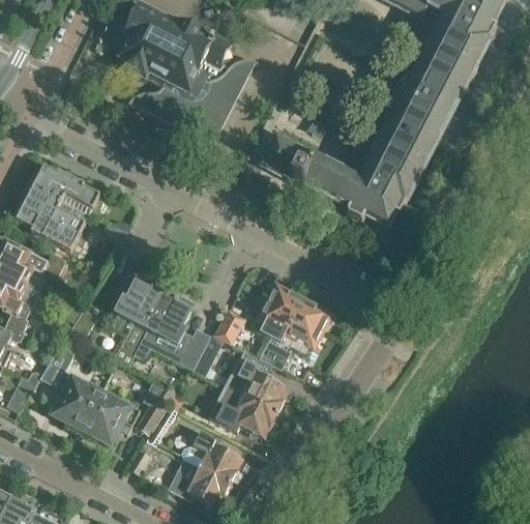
[(313,163),(301,184),(348,209),(346,213),(362,223),(365,216),(388,228),(395,214),(400,216),(406,203),(448,122),(496,28),(492,26),(503,6),(490,0),(389,0),(439,26),(410,83),(404,80),(395,95),(387,112),(393,115),(360,179),(317,156),(313,163)]
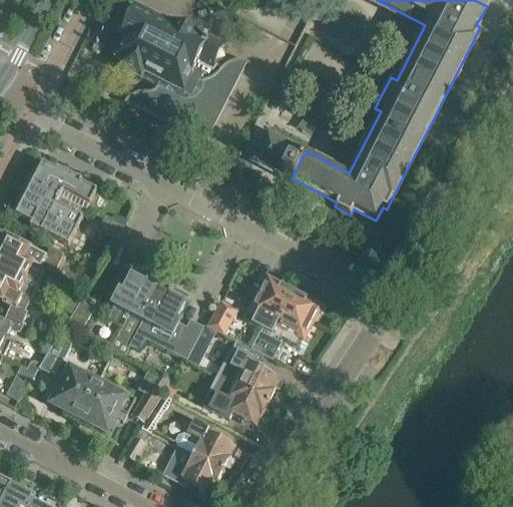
[(148,88),(146,88),(142,88),(139,89),(135,90),(132,91),(129,93),(126,96),(204,135),(244,58),(241,57),(237,57),(234,57),(230,58),(227,60),(224,62),(221,64),(219,67),(212,63),(223,41),(209,34),(207,38),(156,12),(154,16),(135,6),(121,33),(127,36),(117,54),(124,58),(120,64),(140,74),(143,67),(160,76),(157,82),(156,83),(155,85),(154,86),(153,87),(151,88),(149,88),(148,88)]
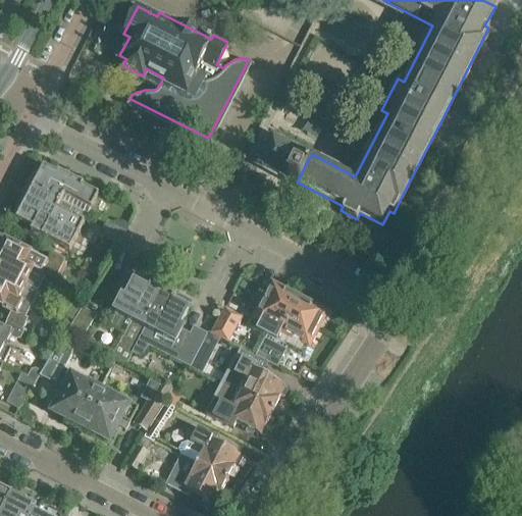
[(272,131),(256,160),(297,182),(308,160),(301,156),(305,148),(272,131)]
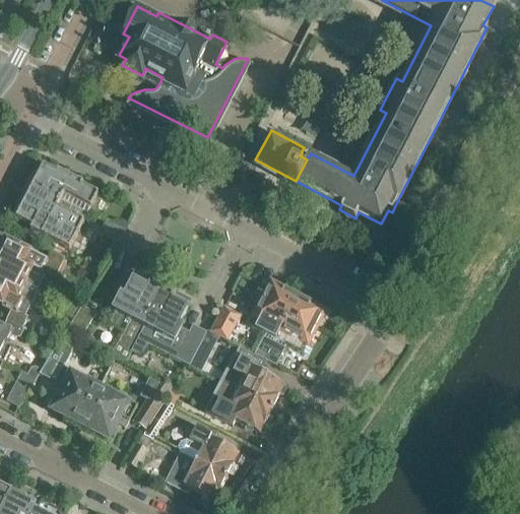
[(83,180),(73,175),(59,168),(58,170),(43,162),(33,182),(87,210),(98,190),(82,182),(83,180)]
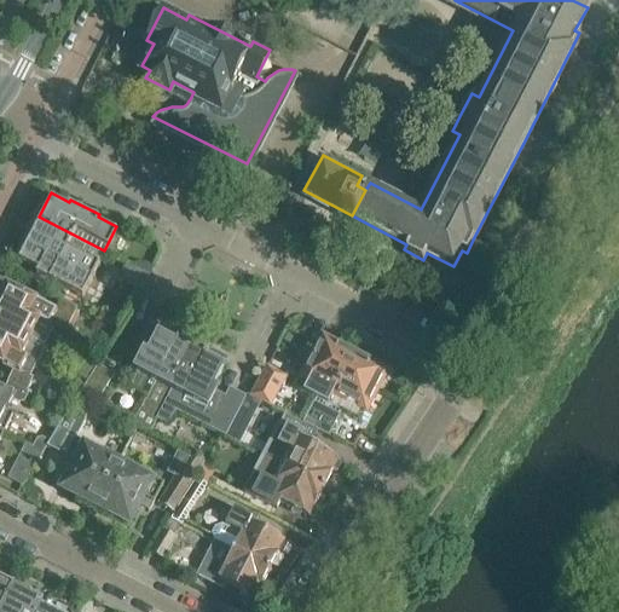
[(39,217),(39,218),(19,255),(38,265),(36,270),(48,276),(48,275),(82,293),(104,250),(39,217)]
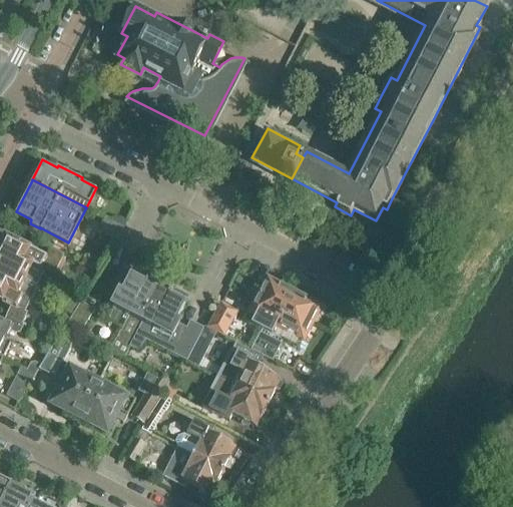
[(98,225),(118,235),(124,222),(105,212),(98,225)]
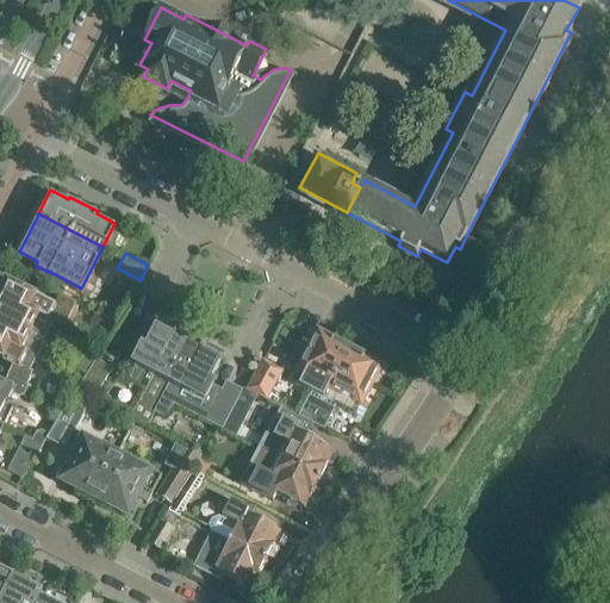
[(0,287),(0,312),(43,335),(53,317),(49,315),(50,312),(64,319),(75,299),(60,291),(55,300),(6,277),(0,287)]
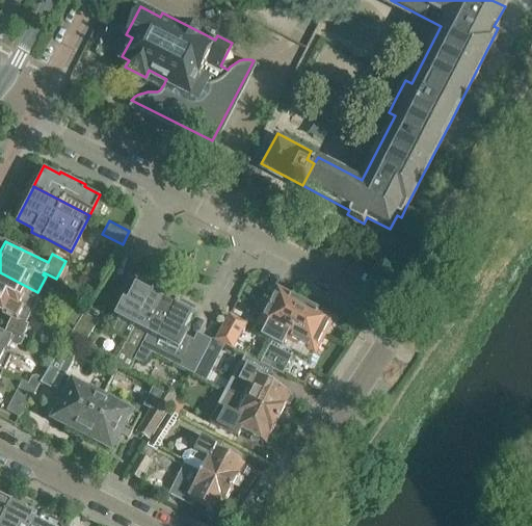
[(23,331),(29,318),(27,317),(40,293),(37,292),(0,272),(0,307),(11,313),(6,322),(23,331)]
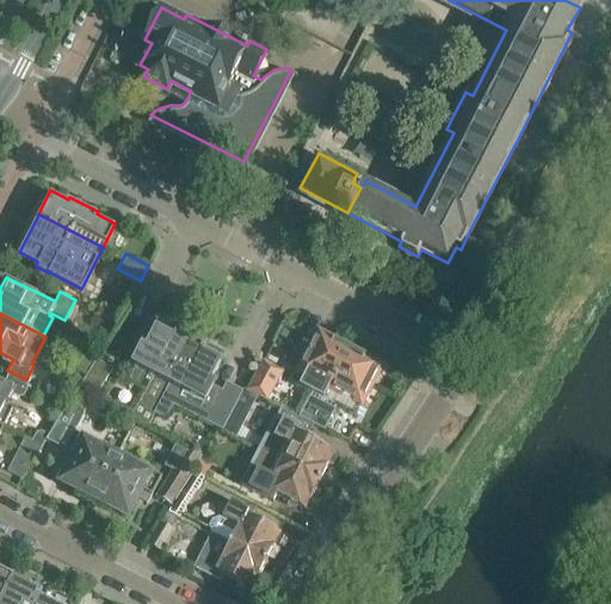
[(130,370),(127,377),(144,387),(135,405),(131,413),(135,415),(148,421),(154,408),(191,337),(160,321),(150,340),(146,338),(137,355),(139,355),(130,370)]
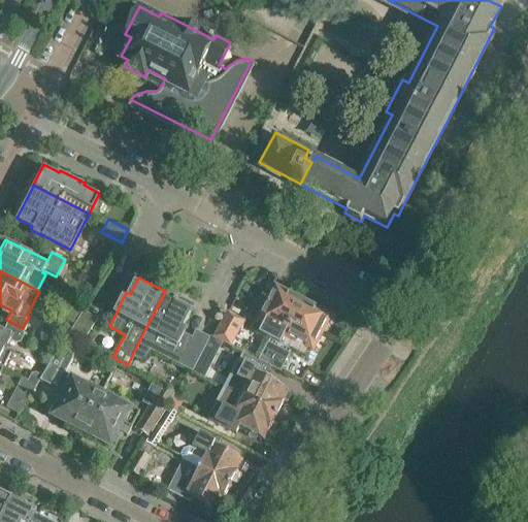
[(258,356),(269,362),(302,297),(281,286),(279,283),(272,285),(273,288),(265,304),(261,305),(259,311),(259,315),(254,326),(269,334),(258,356)]
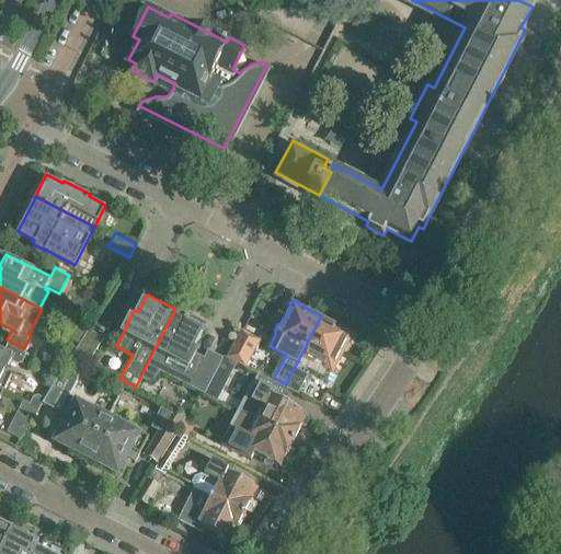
[(175,309),(141,374),(152,380),(159,367),(204,390),(222,355),(208,347),(204,355),(192,348),(204,324),(175,309)]
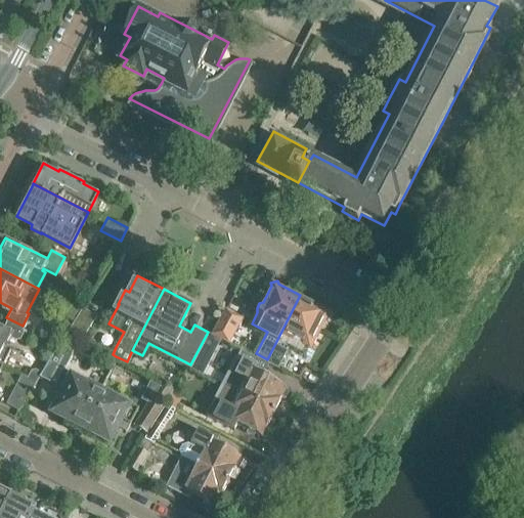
[(267,359),(277,364),(289,343),(304,350),(310,340),(314,338),(316,333),(316,329),(323,313),(326,312),(324,305),(321,306),(300,295),(267,359)]
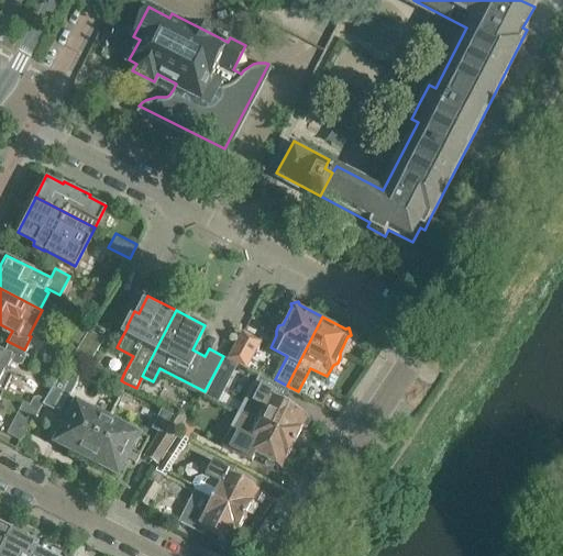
[(69,336),(79,341),(85,331),(72,324),(68,331),(69,336)]
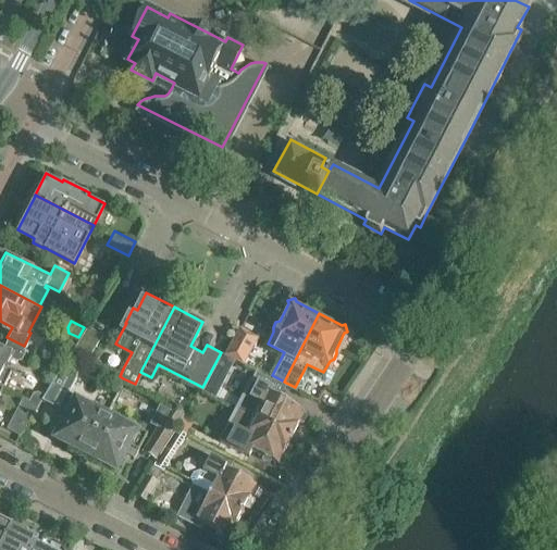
[(88,323),(72,348),(87,358),(103,332),(88,323)]
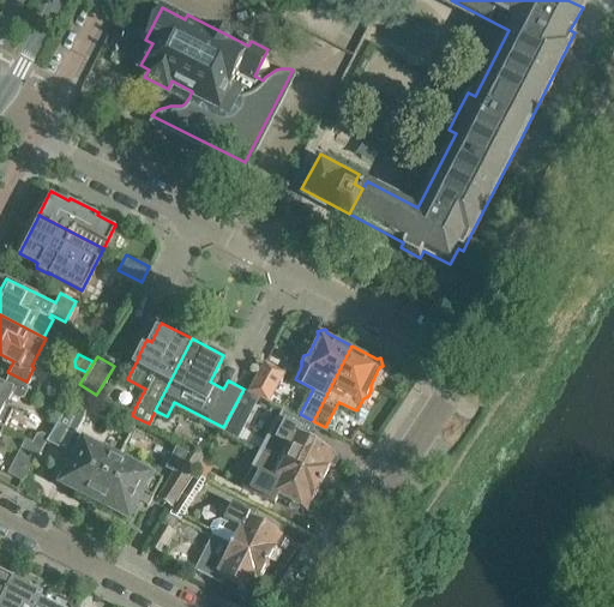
[(248,388),(259,394),(266,397),(270,398),(286,368),(264,358),(248,388)]
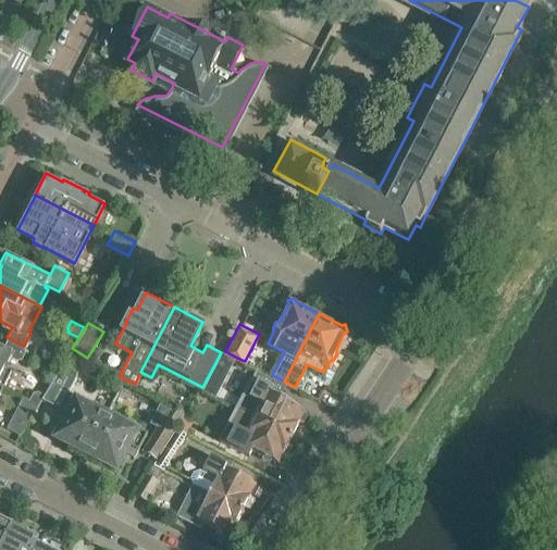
[(0,382),(1,383),(10,366),(3,363),(9,352),(15,355),(20,354),(24,346),(7,337),(3,345),(0,342),(0,382)]
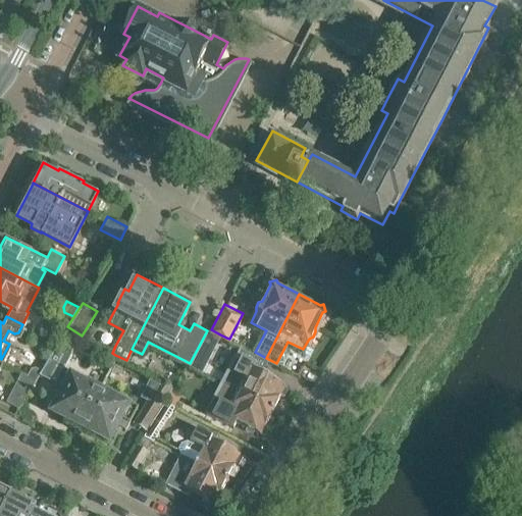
[(41,368),(39,371),(52,377),(53,375),(57,377),(56,379),(65,384),(61,391),(53,407),(66,413),(68,418),(75,422),(81,420),(82,421),(99,387),(85,378),(86,376),(85,375),(64,365),(65,362),(66,362),(72,350),(71,345),(66,342),(65,343),(59,340),(41,368)]
